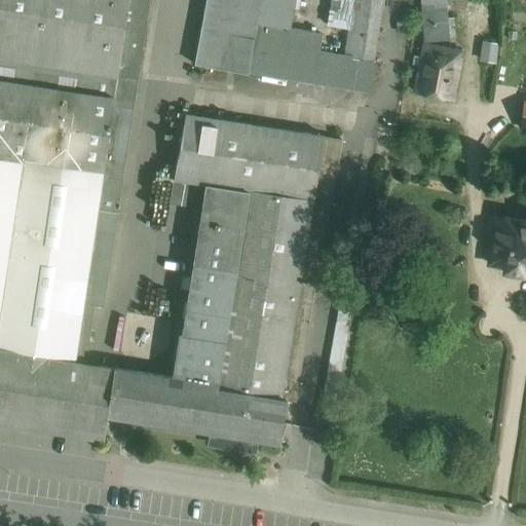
[(0,0),(0,348),(82,363),(84,345),(88,346),(95,306),(104,307),(138,79),(117,76),(128,0),(0,0)]
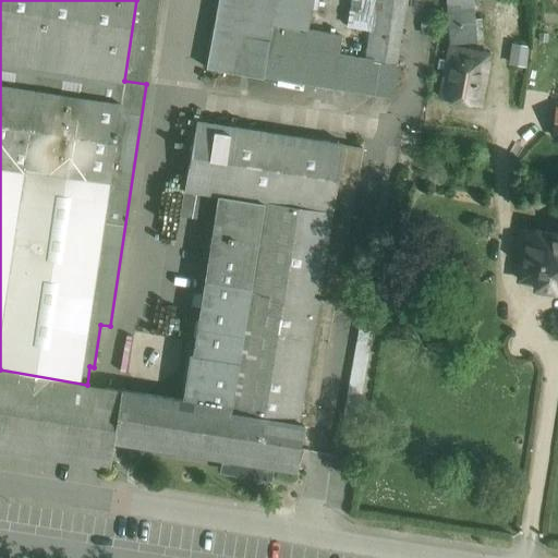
[(158,0),(136,0),(124,81),(146,84),(158,0)]
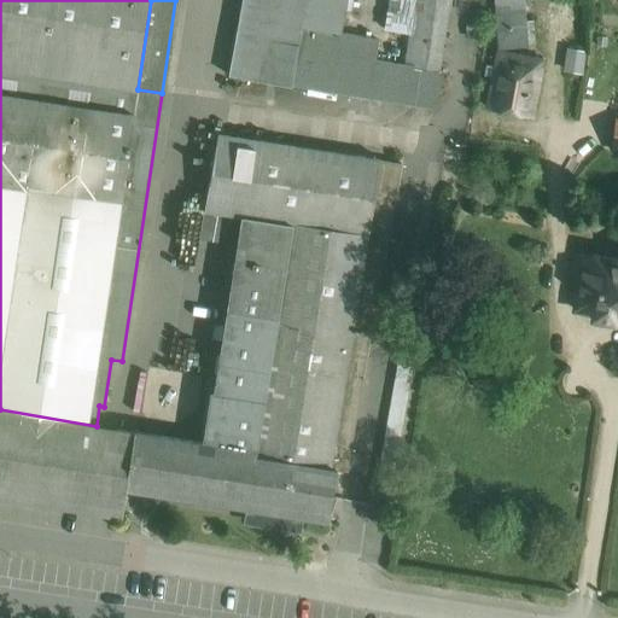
[(242,0),(228,76),(290,87),(291,83),(297,48),(375,60),(379,40),(340,33),(345,0),(242,0)]
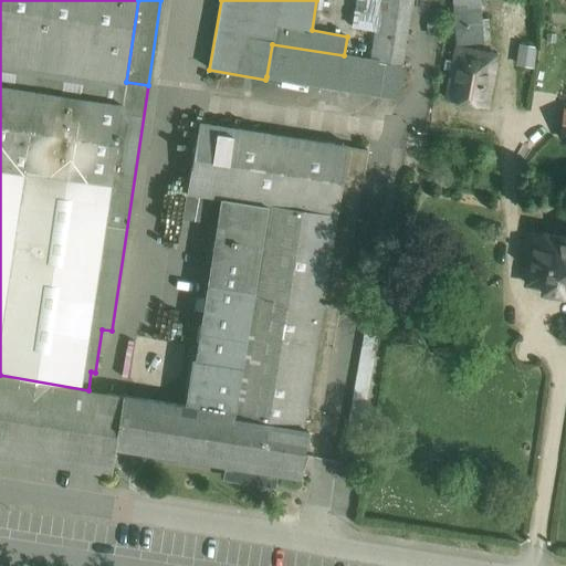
[(410,0),(356,0),(353,28),(375,31),(370,60),(401,65),(410,0)]
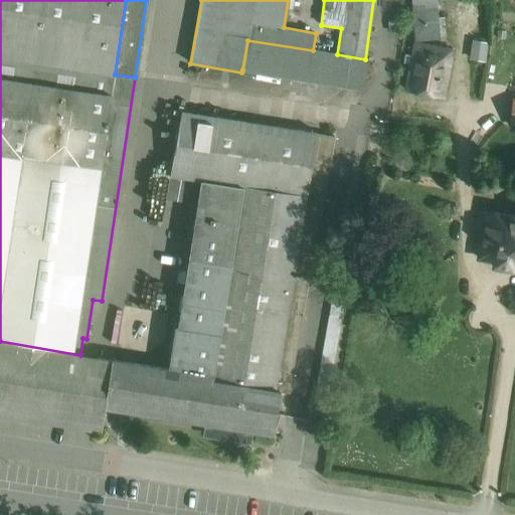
[(436,0),(411,0),(414,40),(440,37),(436,0)]
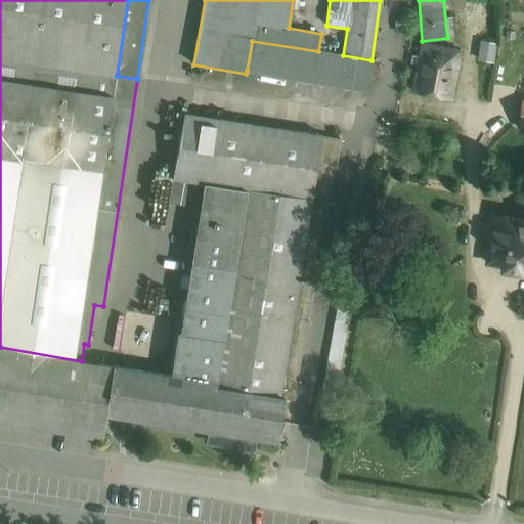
[(318,51),(252,41),(247,71),(313,82),(318,51)]
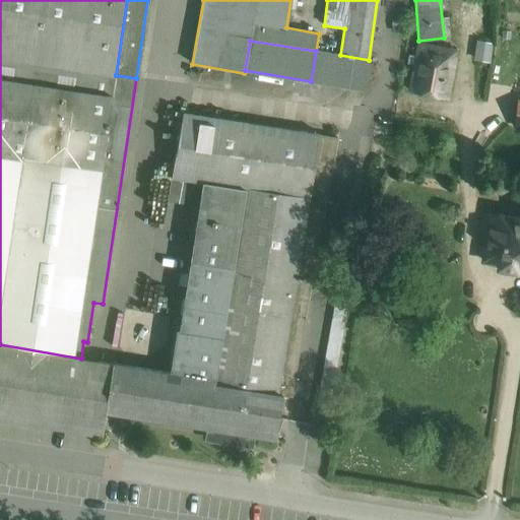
[(455,52),(418,45),(410,91),(447,99),(455,52)]
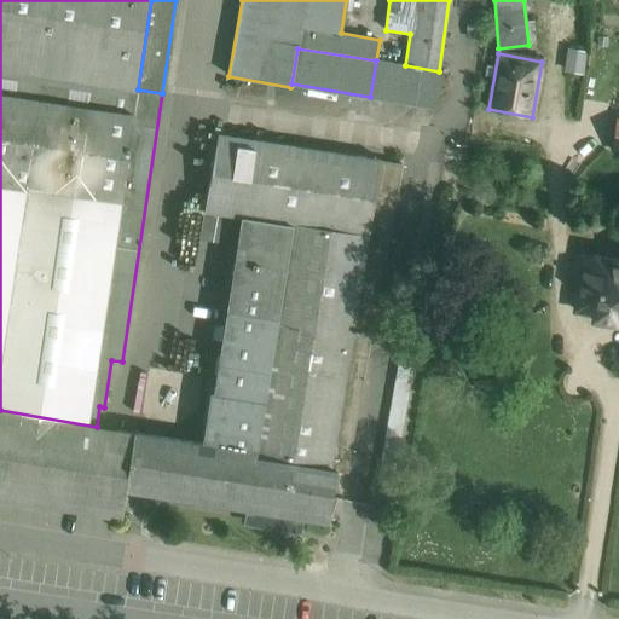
[(405,65),(376,61),(370,97),(455,111),(460,75),(439,71),(405,65)]
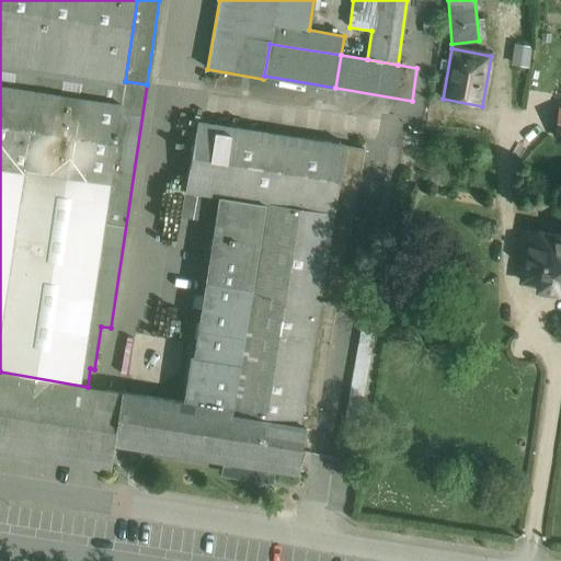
[(560,96),(560,105),(552,104),(548,135),(560,137),(560,96)]
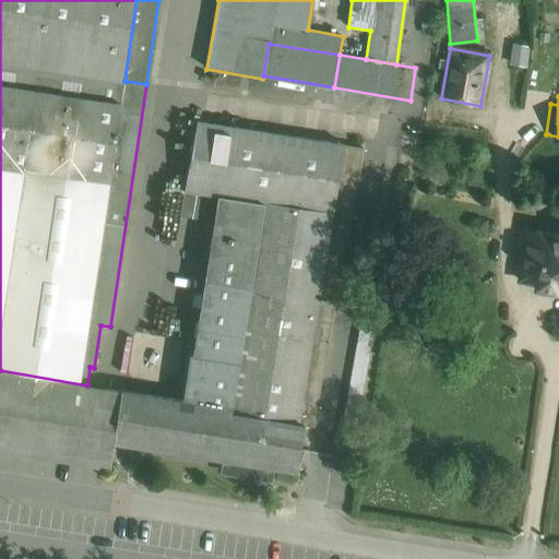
[(348,145),(197,121),(185,191),(219,197),(187,402),(306,421),(354,146),(348,145)]
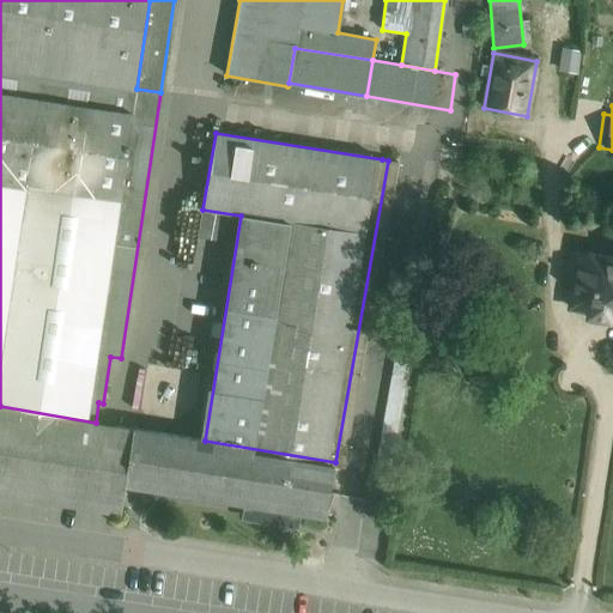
[(335,462),(334,467),(345,469),(370,331),(372,332),(388,238),(389,240),(402,164),(388,161),(335,462)]
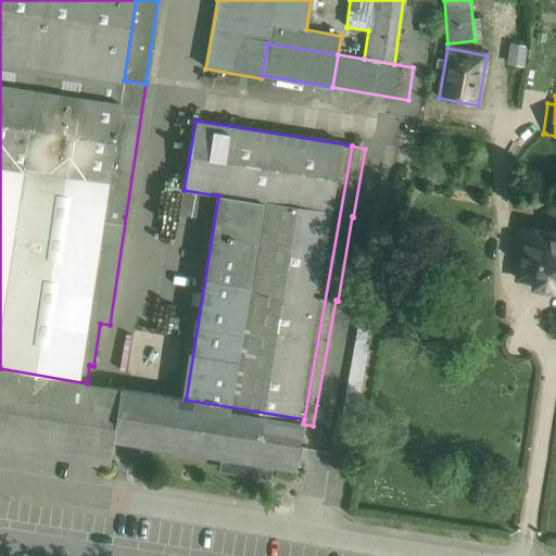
[(209,196),(182,191),(178,215),(204,220),(209,196)]
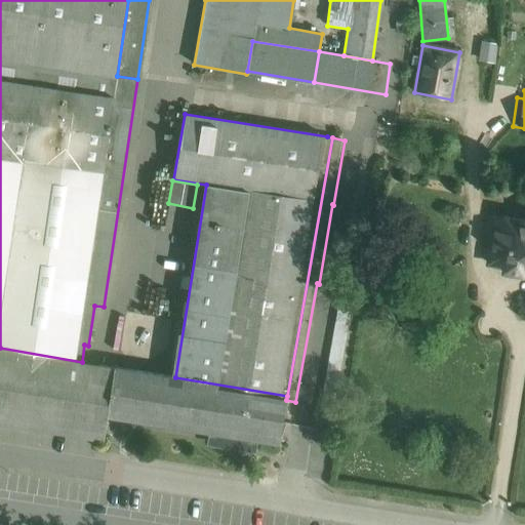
[(524,219),(495,215),(490,247),(487,249),(486,255),(488,258),(488,263),(503,265),(502,270),(524,273),(524,219)]
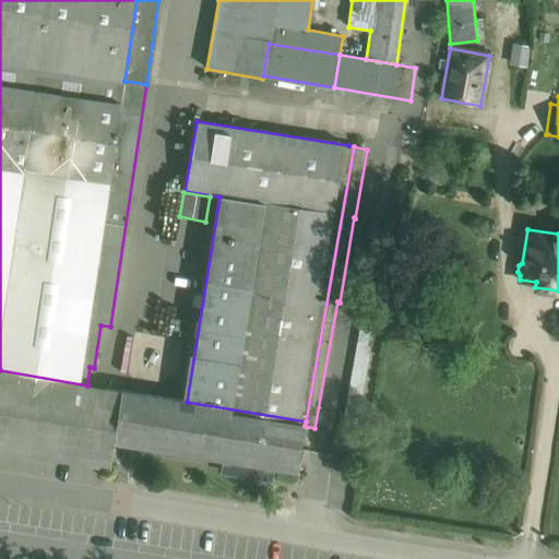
[(377,256),(359,354),(369,355),(385,258),(377,256)]
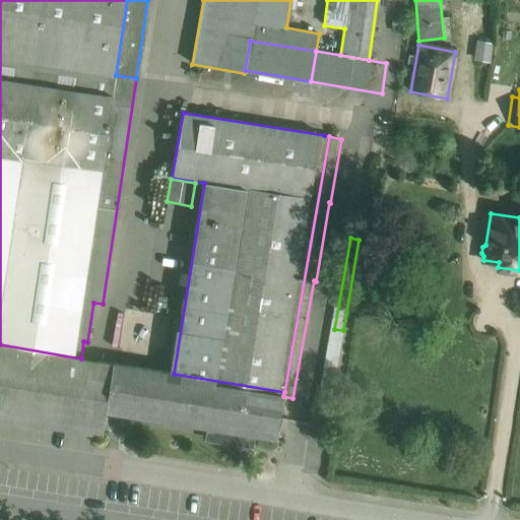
[(334,329),(319,413),(327,414),(343,330),(334,329)]
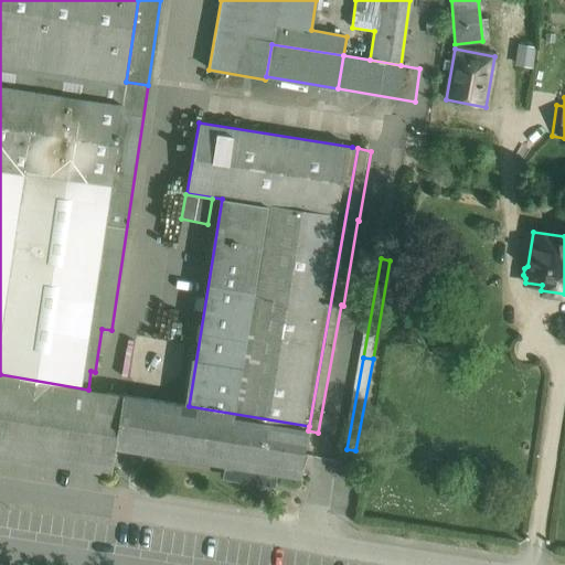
[(0,374),(0,455),(112,473),(115,448),(225,466),(224,470),(277,478),(277,473),(300,478),(300,473),(309,475),(312,457),(304,456),(308,430),(309,426),(189,406),(123,395),(88,390),(0,374)]
